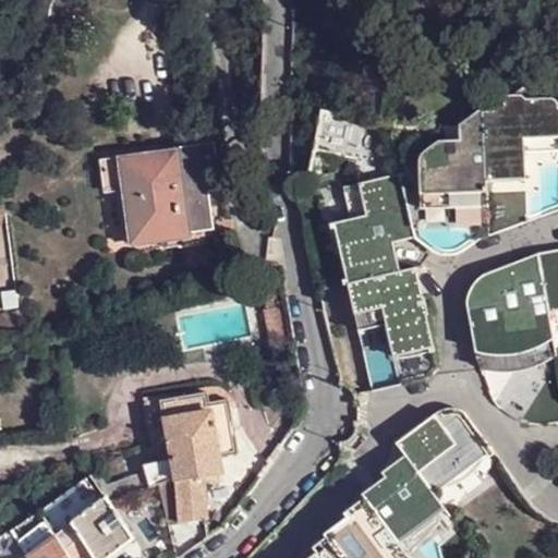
[(487,192),(487,204),(529,203),(529,193),(540,193),(540,168),(544,168),(546,166),(548,164),(552,162),(554,162),(556,164),(557,166),(557,148),(524,149),(524,138),(557,136),(557,101),(557,99),(553,97),(525,98),(521,93),(496,94),(497,106),(493,110),(484,110),(486,181),(487,192)]
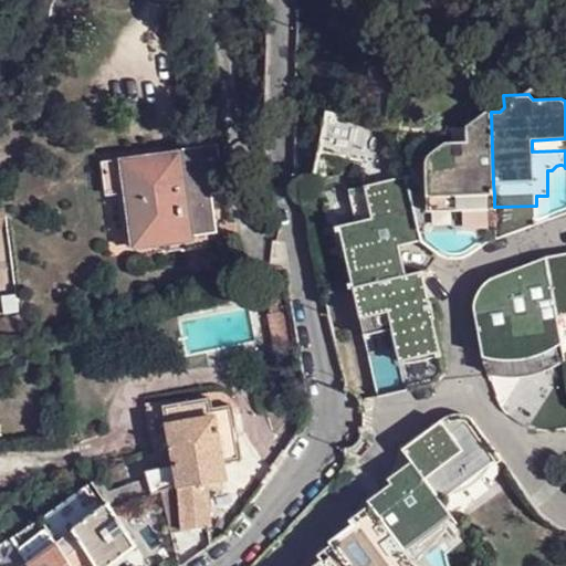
[(407,177),(420,239),(426,238),(471,231),(473,232),(477,234),(477,238),(475,242),(484,247),(495,240),(494,209),(426,211),(426,197),(494,195),(493,184),(491,112),(491,106),(464,126),(465,142),(443,142),(429,153),(405,170),(407,177)]
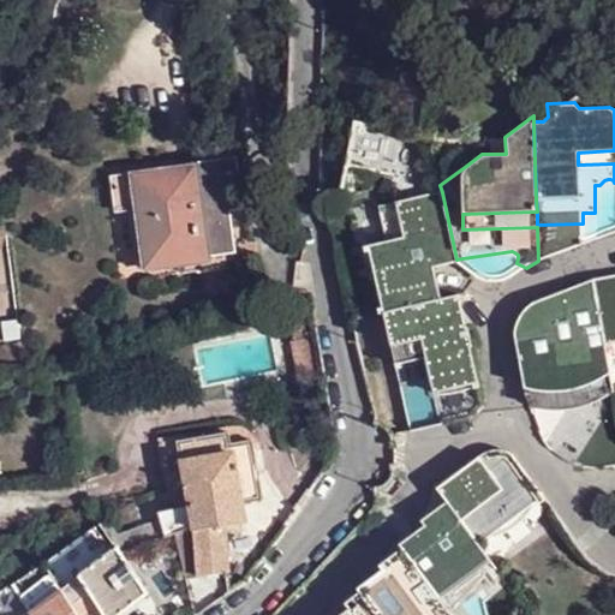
[(614,163),(614,150),(578,153),(578,165),(614,163)]
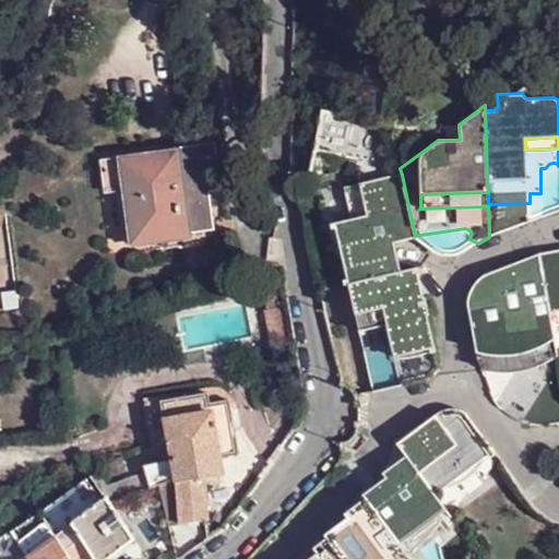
[(132,244),(214,232),(209,193),(221,192),(215,150),(202,151),(203,156),(177,161),(176,153),(146,156),(145,163),(127,166),(107,169),(109,193),(125,192),(132,244)]
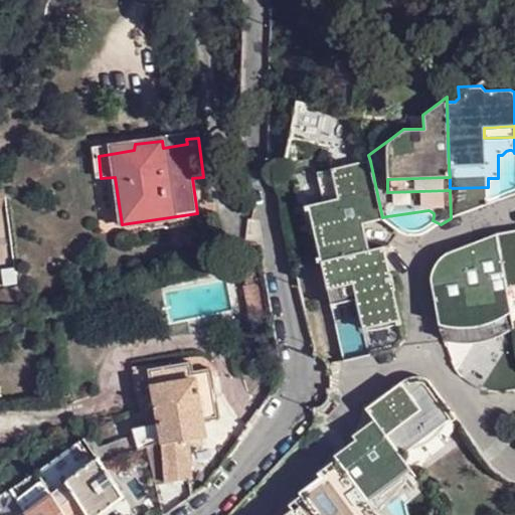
[(321,262),(368,250),(362,222),(382,217),(370,161),(316,173),(321,195),(323,202),(305,207),(306,211),(309,210),(320,258),(316,259),(317,263),(321,262)]
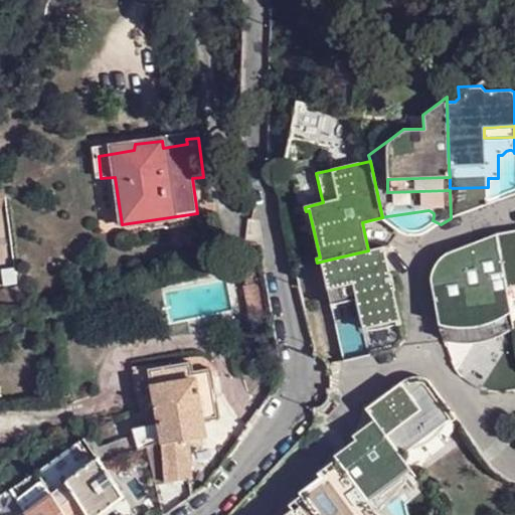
[(450,177),(387,179),(387,192),(450,190),(450,188),(450,177)]
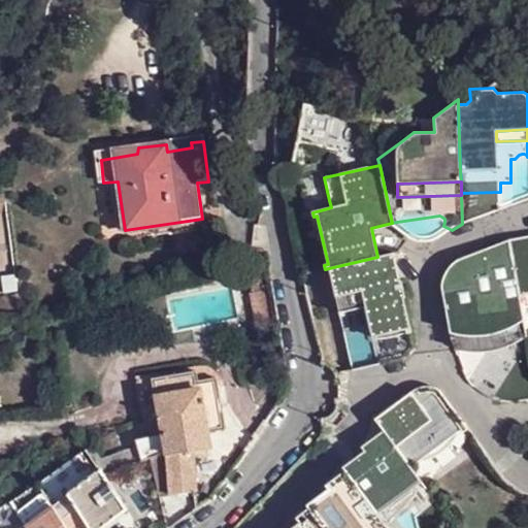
[(461,195),(462,224),(500,211),(500,203),(500,192),(461,193),(461,195)]
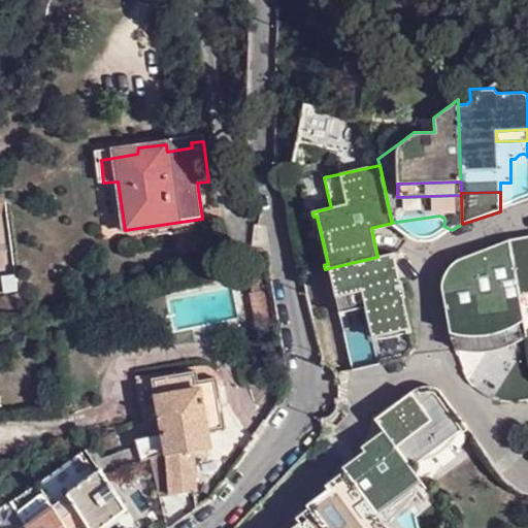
[(527,249),(512,253),(454,277),(447,293),(442,305),(448,333),(452,345),(471,351),(489,350),(505,348),(525,336),(521,308),(527,306),(527,249)]
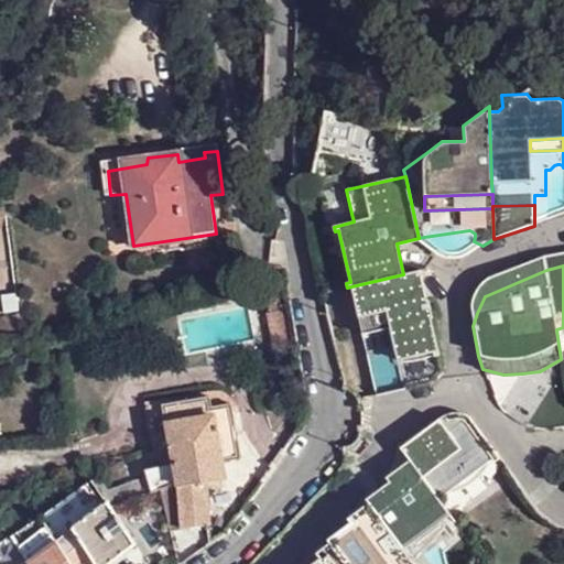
[(376,391),(377,396),(432,383),(436,381),(443,375),(420,271),(403,274),(351,286),(368,357),(391,351),(394,364),(398,364),(403,386),(376,391)]
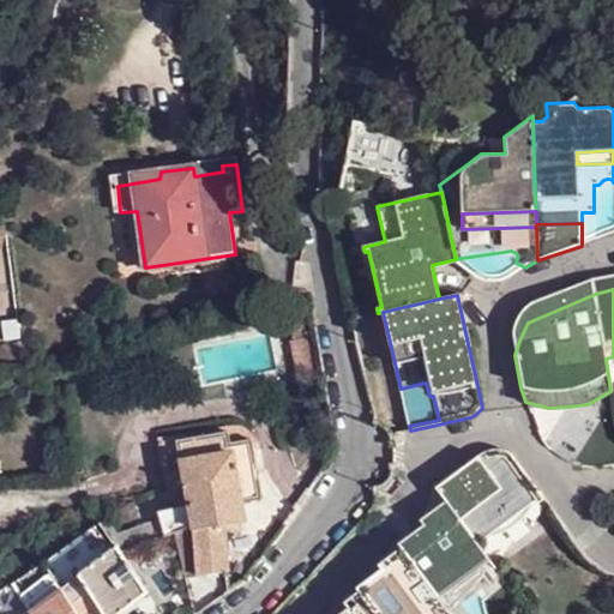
[(318,386),(308,336),(300,302),(287,305),(292,324),(289,325),(292,339),(290,339),(300,390),(318,386)]
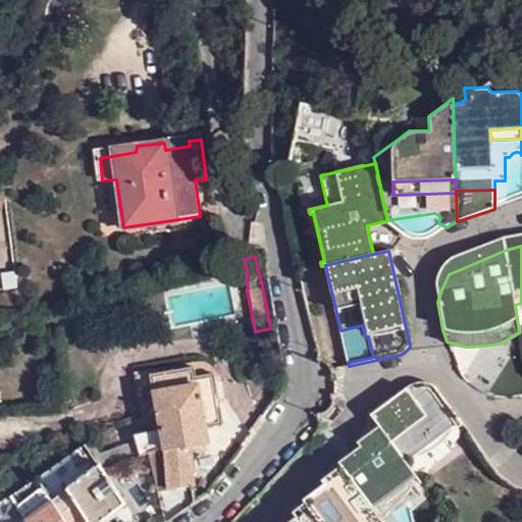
[(466,347),(447,342),(451,353),(454,358),(464,360),(474,360),(488,358),(508,352),(521,345),(520,336),(519,332),(500,344),(483,346),(466,347)]
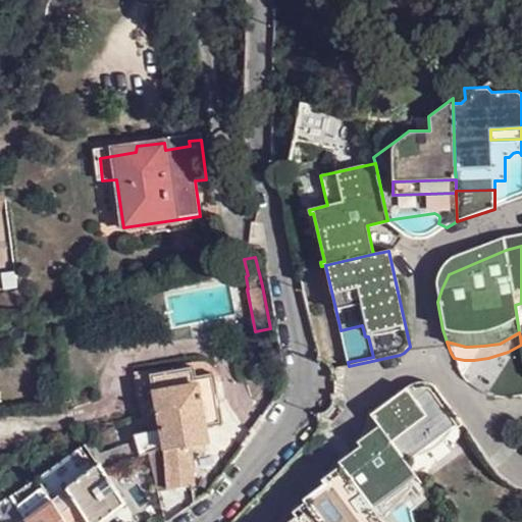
[(166,449),(191,445),(209,442),(204,417),(216,415),(209,374),(198,376),(196,367),(153,373),(163,428),(166,449)]
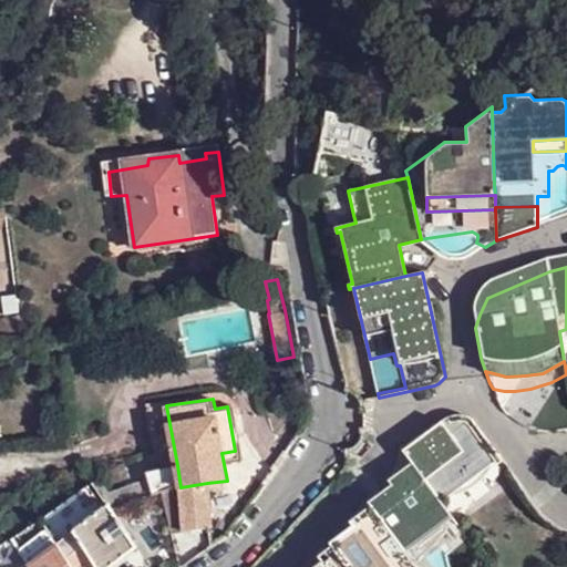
[(447,416),(442,420),(452,434),(471,419),(470,418),(462,415),(453,415),(447,416)]
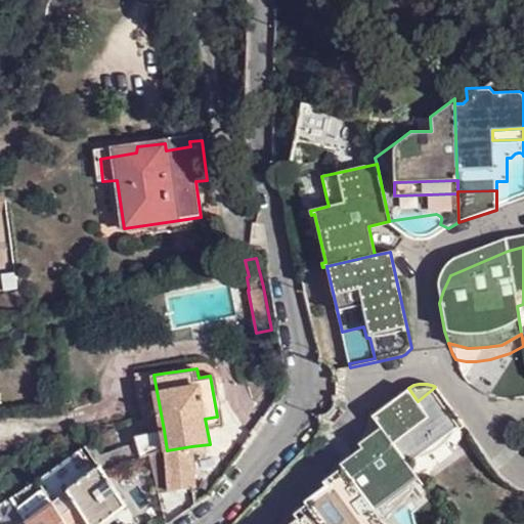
[(460,429),(464,426),(435,387),(418,401),(408,388),(392,398),(381,405),(379,408),(377,410),(373,415),(383,428),(409,466),(413,463),(412,461),(411,460),(456,426),(457,428),(460,429)]
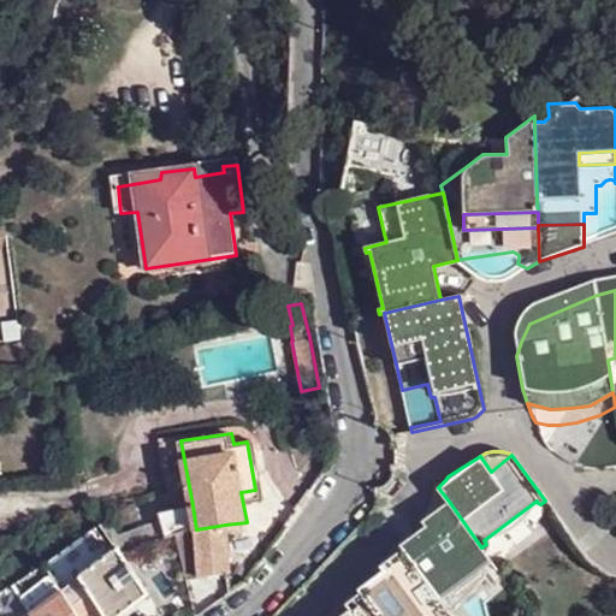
[(537,501),(484,540),(485,542),(490,540),(501,538),(513,531),(522,525),(528,517),(534,509),(538,503),(537,501)]
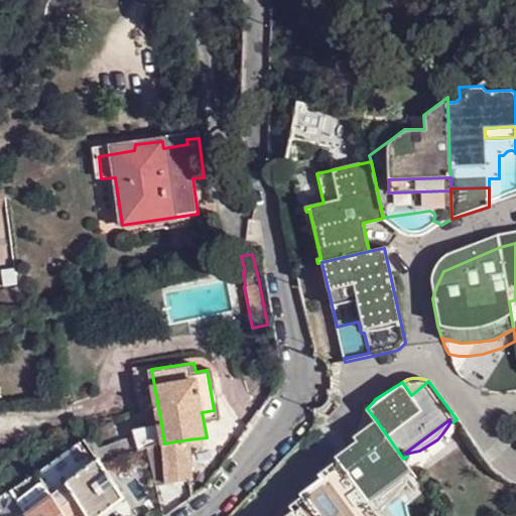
[(403,459),(377,421),(355,436),(358,440),(336,457),(339,460),(370,504),(413,472),(403,459)]
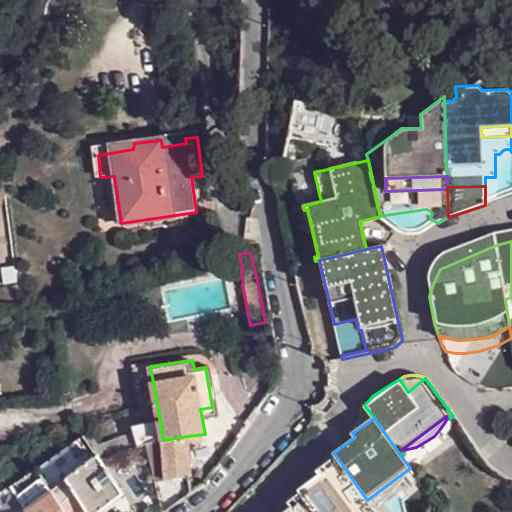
[(163,440),(160,420),(143,423),(133,427),(135,434),(139,447),(148,445),(163,440)]
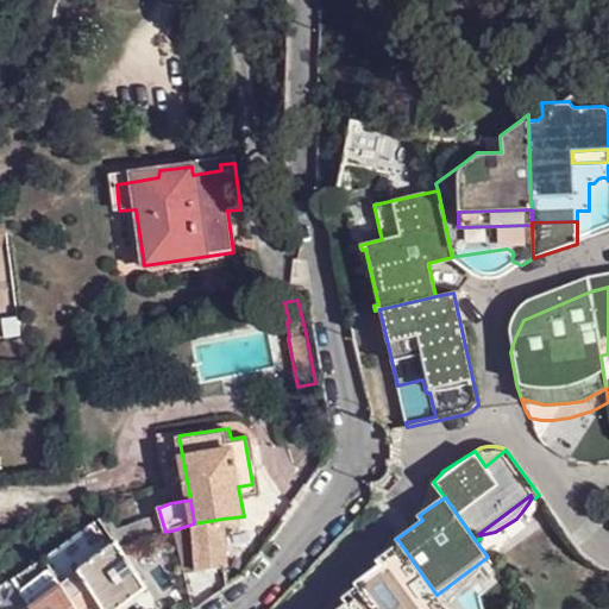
[(45,557),(52,567),(102,529),(111,526),(104,516),(45,557)]
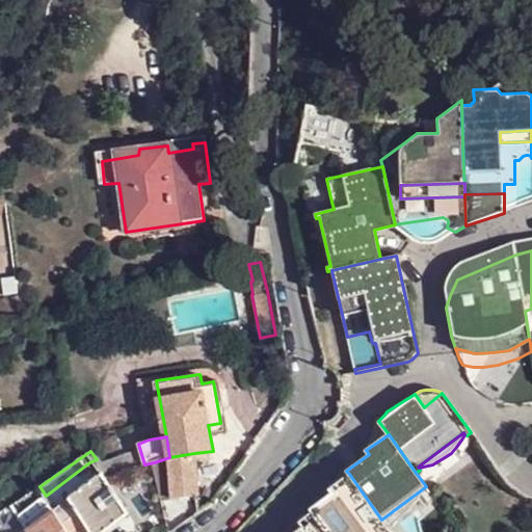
[(108,477),(144,464),(140,451),(99,464),(104,471),(108,477)]
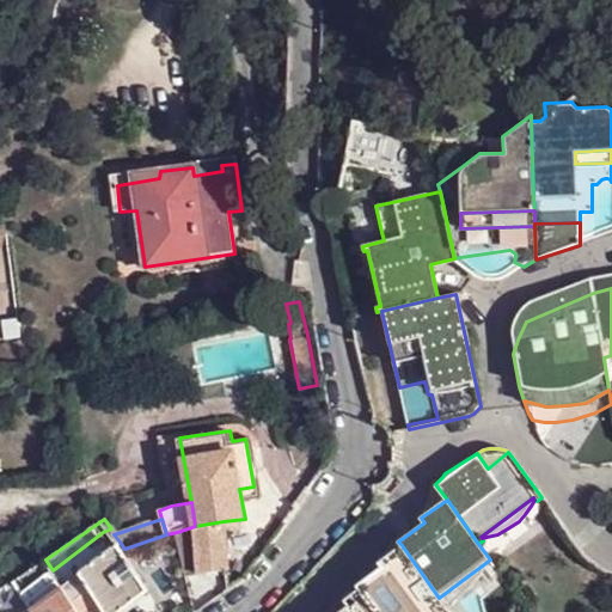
[(228,569),(224,521),(195,526),(177,532),(188,575),(200,573),(227,569),(228,569)]
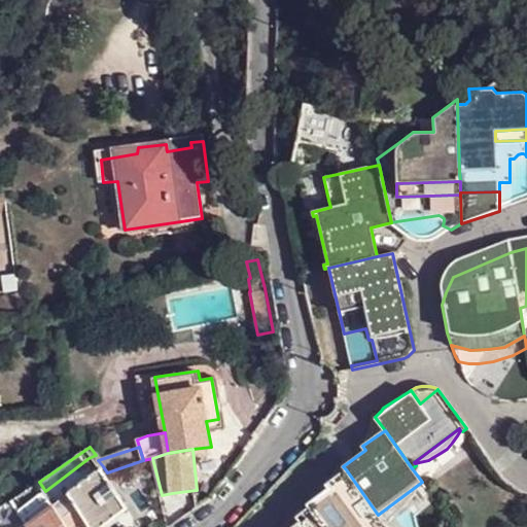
[(69,492),(98,470),(89,458),(45,491),(55,504),(69,492)]
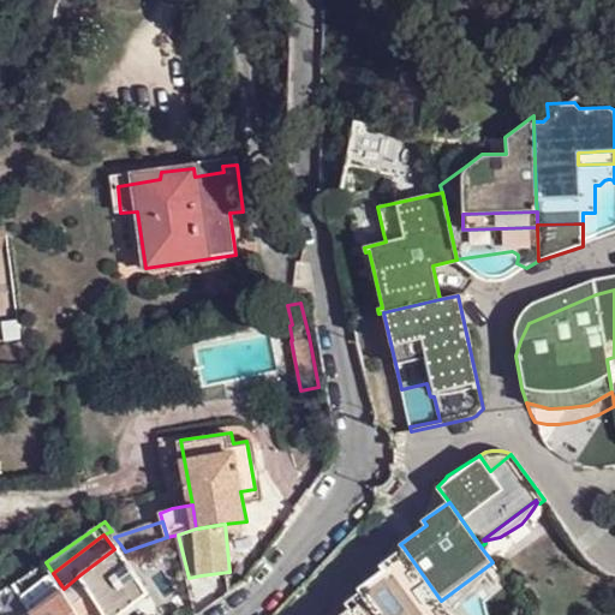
[(107,614),(117,614),(150,591),(125,551),(120,544),(114,549),(81,574),(107,614)]
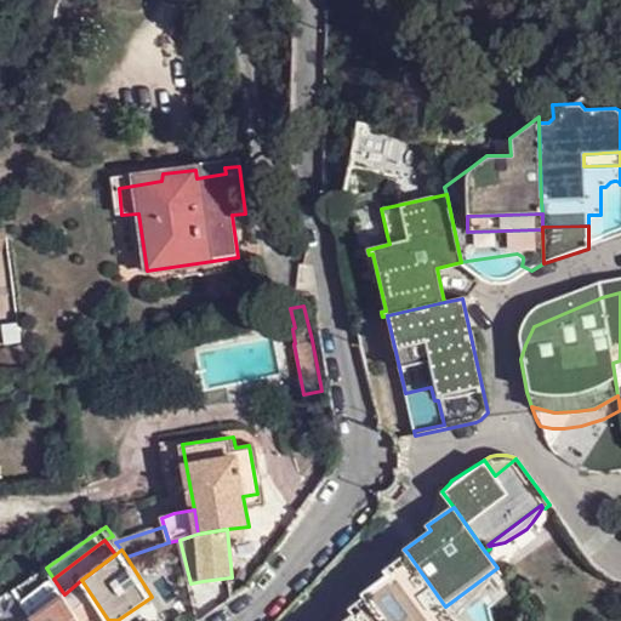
[(456,620),(445,607),(408,553),(383,570),(387,576),(362,593),(364,597),(382,620),(456,620)]
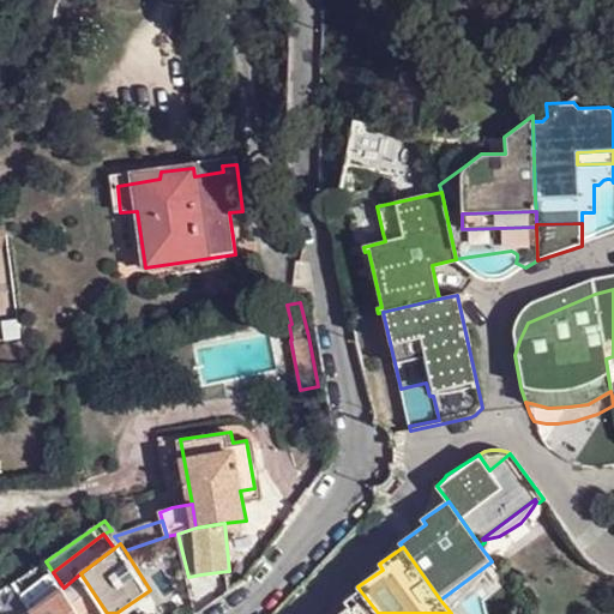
[(35,609),(64,588),(53,572),(46,561),(16,582),(31,605),(35,609)]
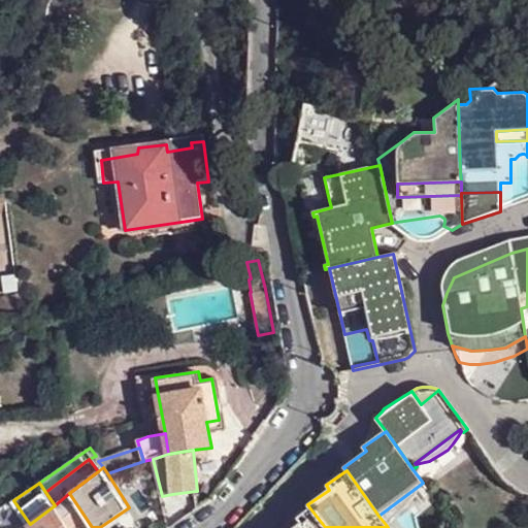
[(91,527),(92,527),(69,493),(55,505),(68,527),(77,527),(83,524),(85,527),(91,527)]
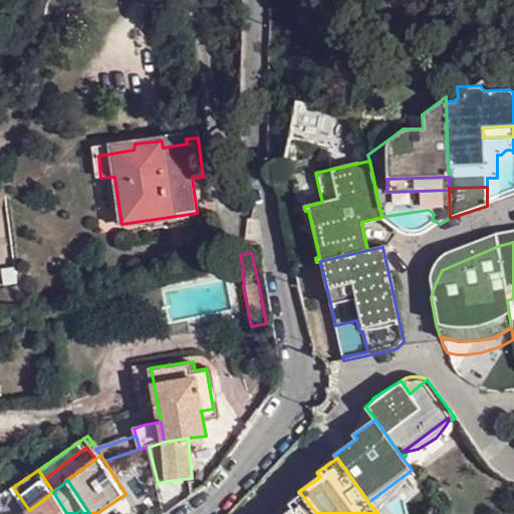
[(66,513),(53,492),(29,510),(31,513),(66,513)]
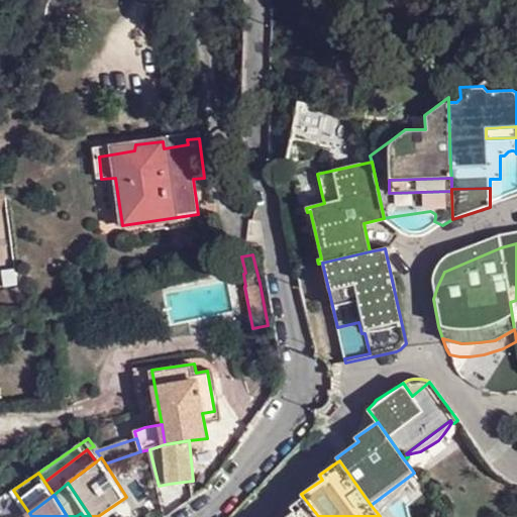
[(318,516),(303,497),(291,505),(294,510),(284,516),(318,516)]
